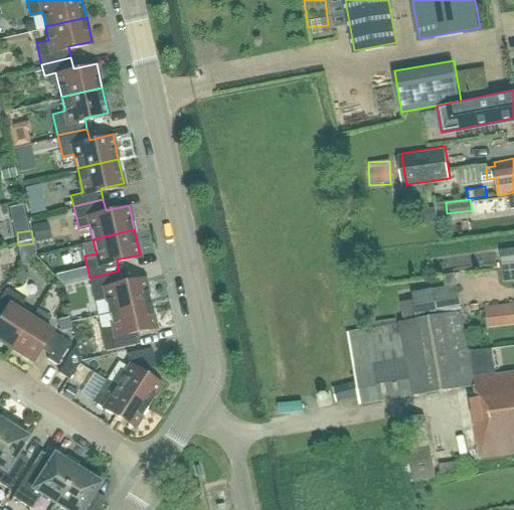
[(513,244),(500,246),(502,263),(513,261),(513,244)]
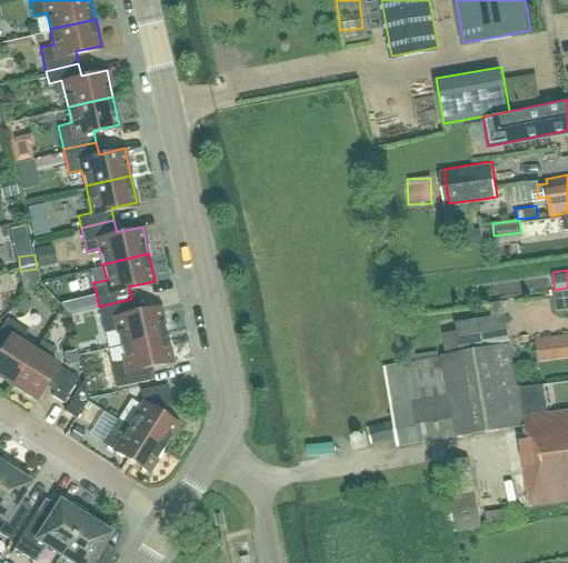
[(75,305),(93,302),(90,278),(50,282),(52,299),(73,297),(75,305)]
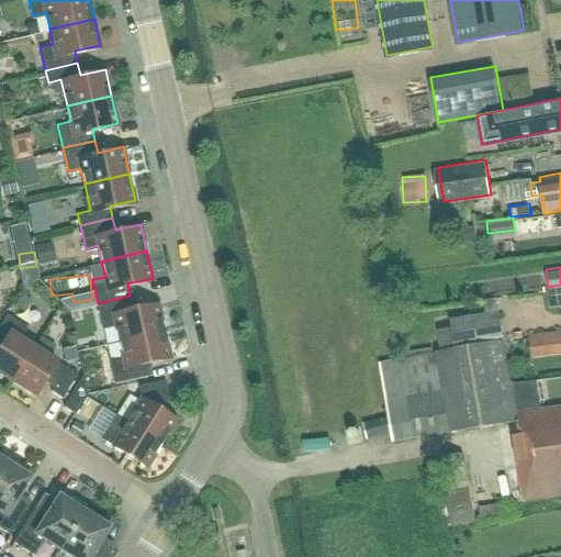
[(119,338),(164,329),(158,302),(132,308),(130,296),(98,303),(102,326),(115,323),(119,338)]
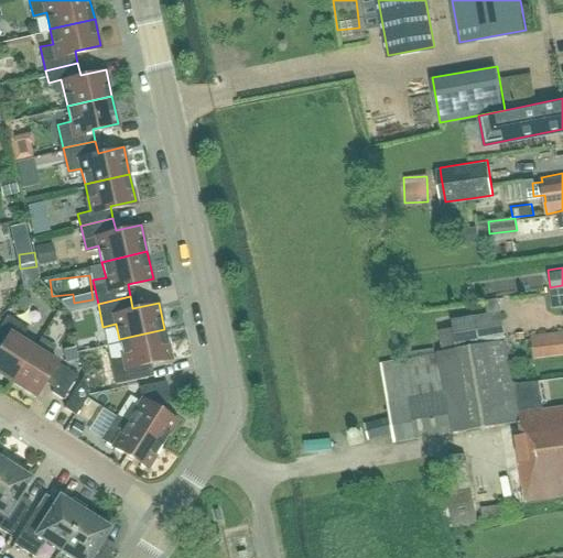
[(458,346),(507,337),(502,313),(500,313),(498,297),(485,299),(487,316),(455,321),(456,328),(443,330),(446,345),(458,343),(458,346)]
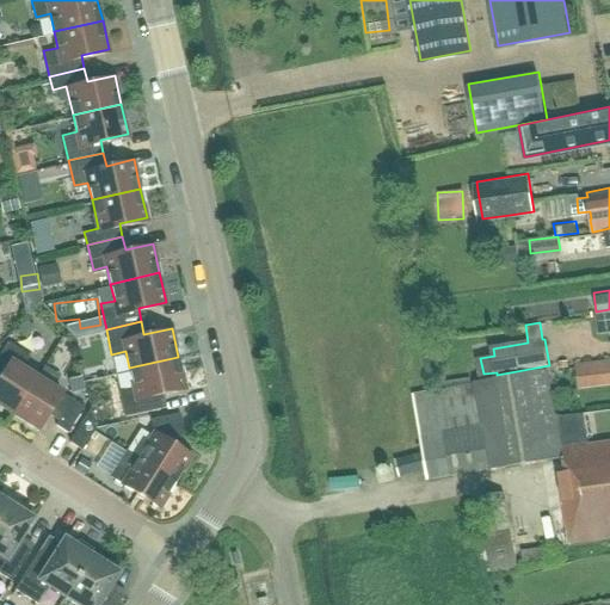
[(22,365),(30,353),(7,339),(0,350),(0,372),(1,374),(0,375),(0,402),(13,412),(36,374),(22,365)]
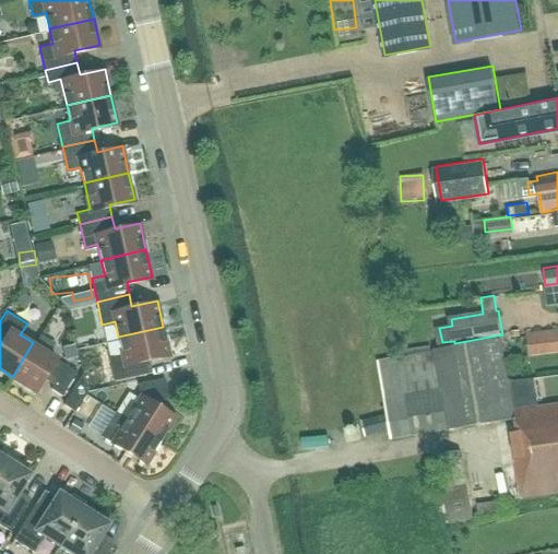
[(63,322),(49,321),(48,338),(63,339),(63,322)]
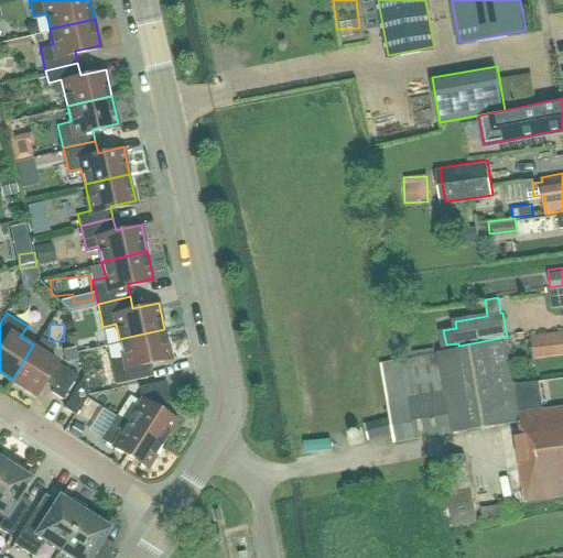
[(562,328),(531,332),(533,354),(562,350),(562,328)]
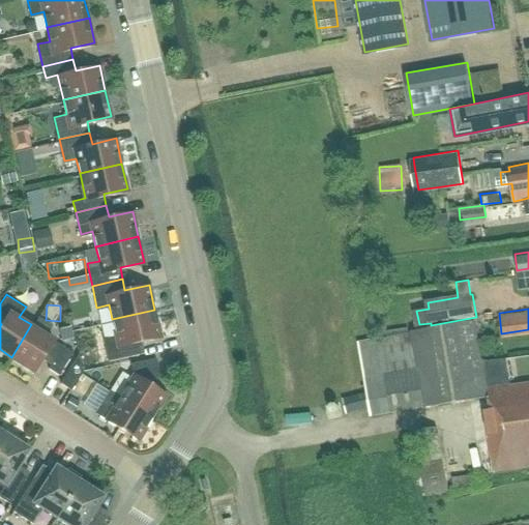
[(154,310),(112,319),(115,333),(104,337),(108,358),(139,352),(136,341),(159,336),(154,310)]
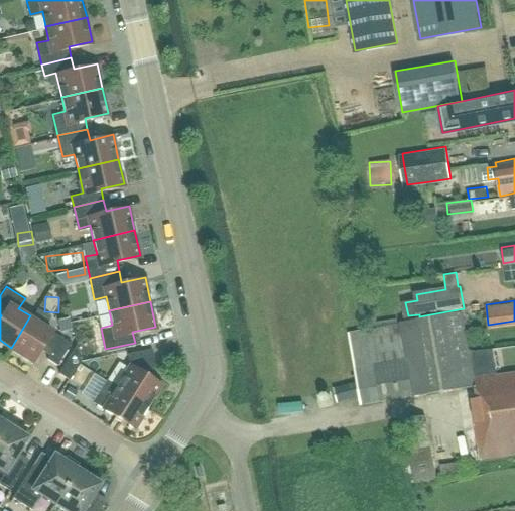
[(464,309),(400,321),(400,322),(350,331),(356,368),(358,379),(333,385),(337,401),(361,395),(362,403),(476,384),(475,377),(499,374),(494,346),(491,346),(492,349),(473,353),(464,309)]
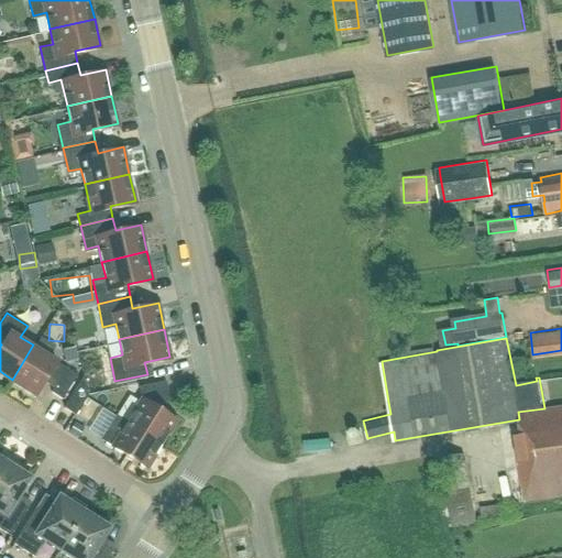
[(62,396),(77,373),(33,345),(12,380),(35,394),(47,374),(57,380),(52,389),(62,396)]
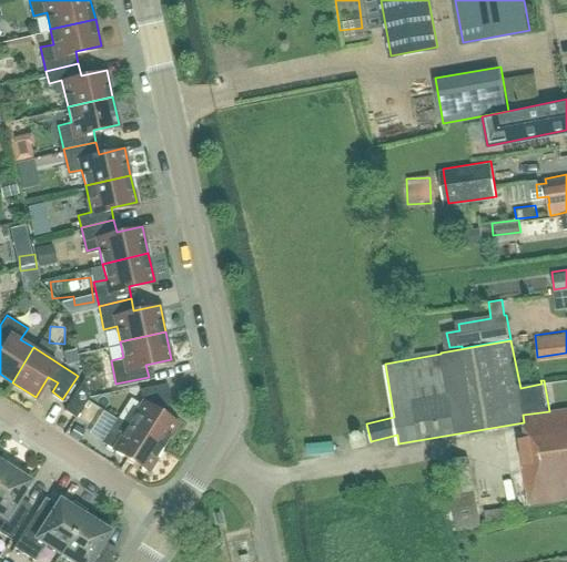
[(77,415),(89,396),(84,377),(84,376),(64,407),(77,415)]
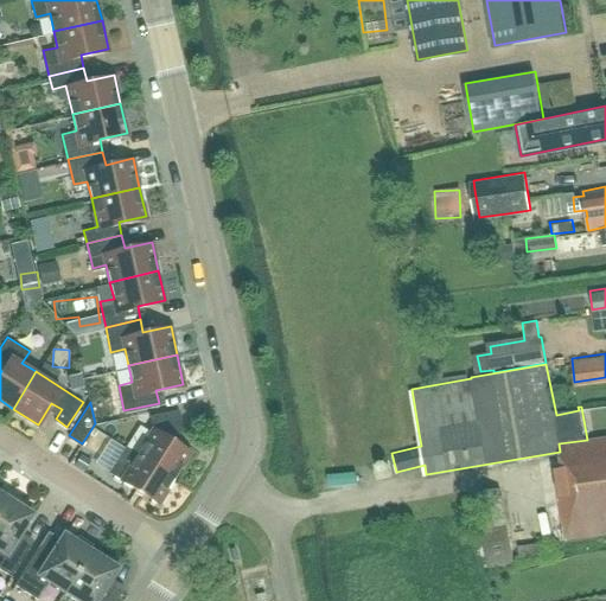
[(136,453),(174,475),(190,451),(168,438),(178,422),(182,421),(179,408),(150,414),(153,427),(136,453)]
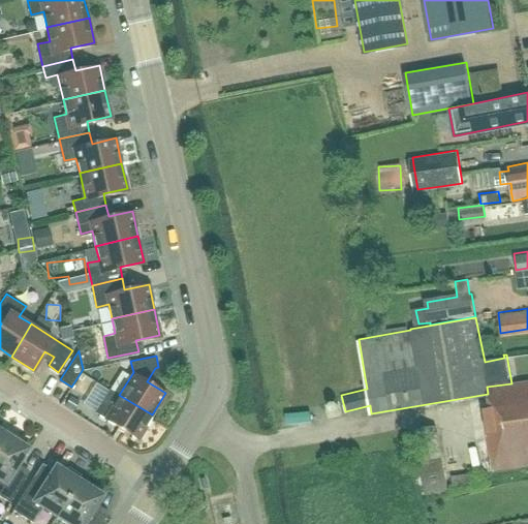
[(527,380),(511,383),(487,387),(488,394),(490,407),(484,408),(493,468),(527,463),(527,380)]
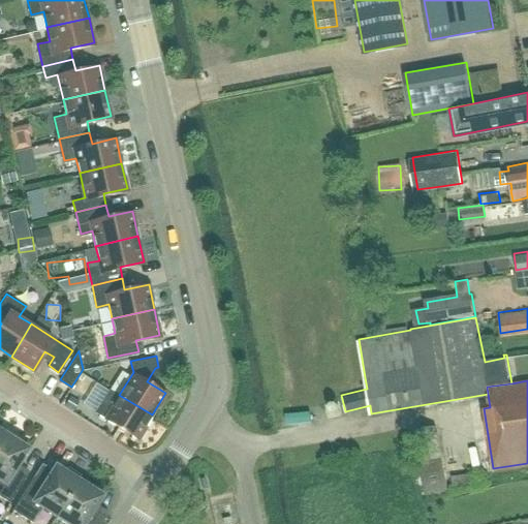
[(109,388),(95,410),(137,437),(152,414),(119,395),(109,388)]
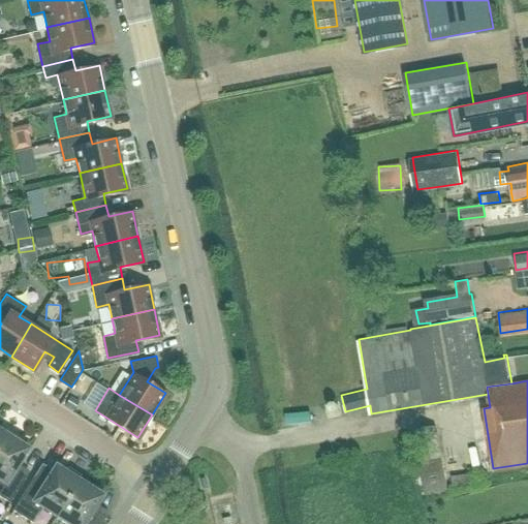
[(65,402),(72,407),(78,399),(70,394),(65,402)]
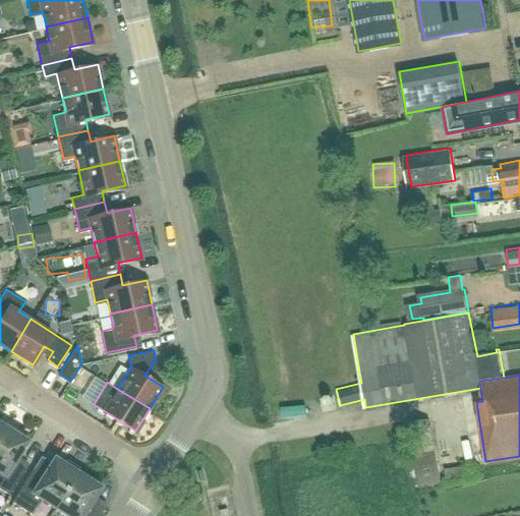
[(29,440),(5,424),(0,433),(0,485),(9,493),(26,466),(15,460),(29,440)]
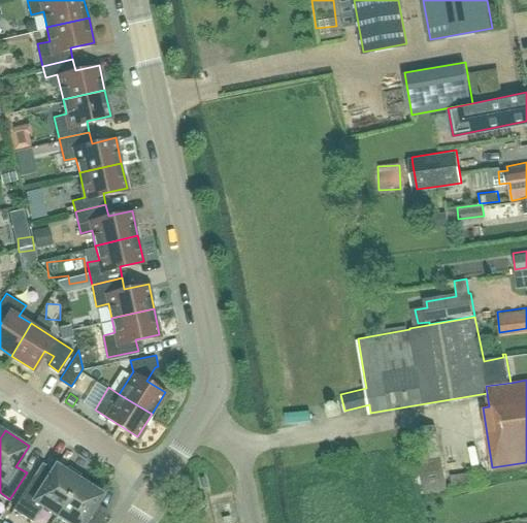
[(56,514),(79,478),(77,477),(80,472),(68,464),(65,468),(56,462),(42,483),(32,477),(12,507),(32,519),(41,504),(56,514)]
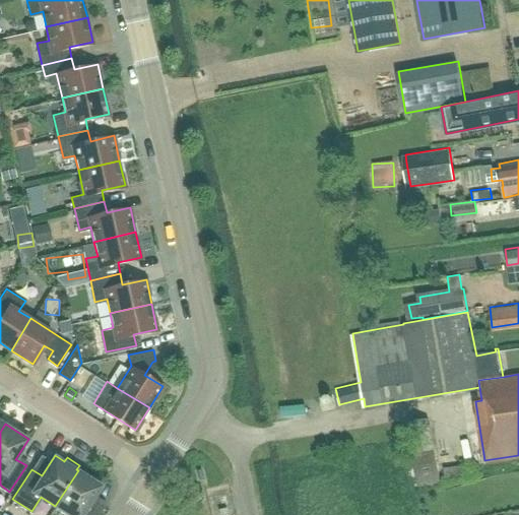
[(92,498),(102,485),(78,470),(55,506),(69,514),(98,514),(105,506),(92,498)]
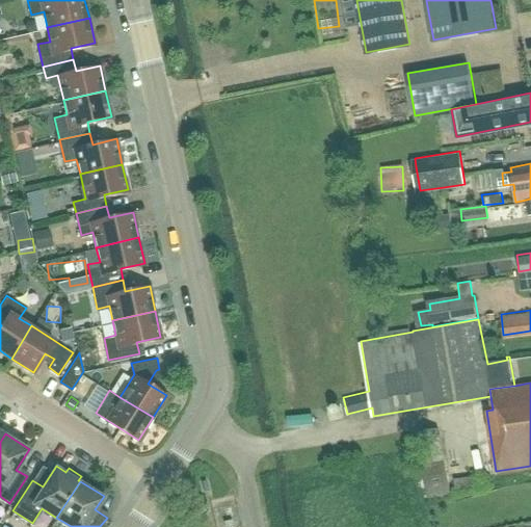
[(1,524),(6,526),(19,526),(20,526),(5,517),(1,524)]
